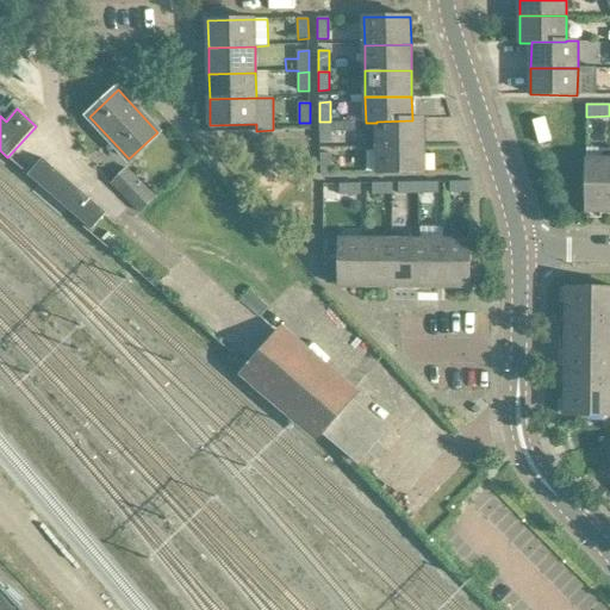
[(378,148),(424,147),(423,118),(412,119),(412,120),(377,122),(377,123),(378,148)]
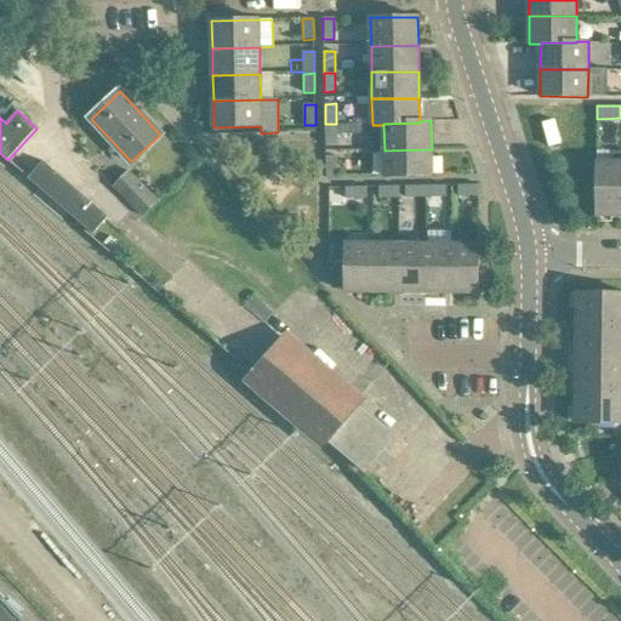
[(554,120),(541,124),(548,147),(562,143),(554,120)]
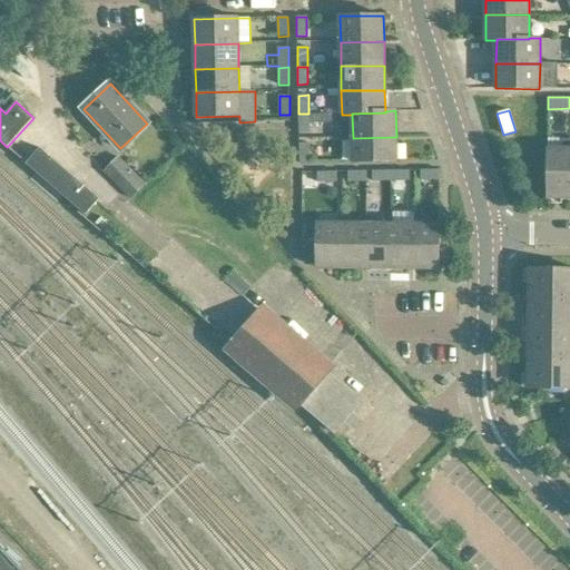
[(308,133),(308,124),(341,124),(341,114),(308,114),(298,114),(298,133),(308,133)]
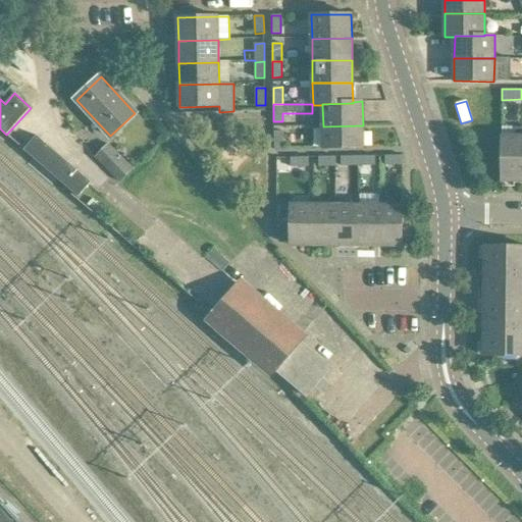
[(363,125),(323,126),(323,148),(363,148),(363,125)]
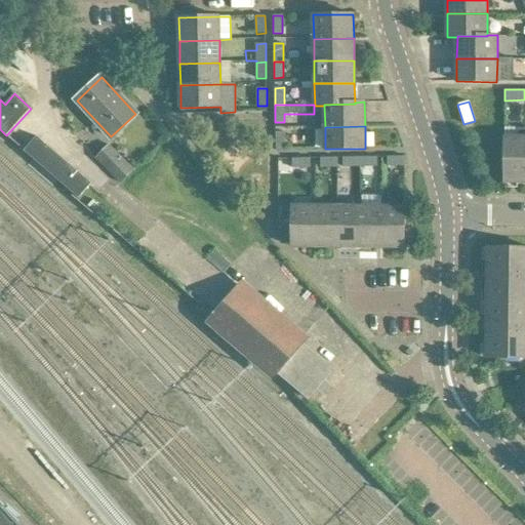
[(505,137),(505,182),(524,182),(524,128),(518,128),(518,137),(505,137)]
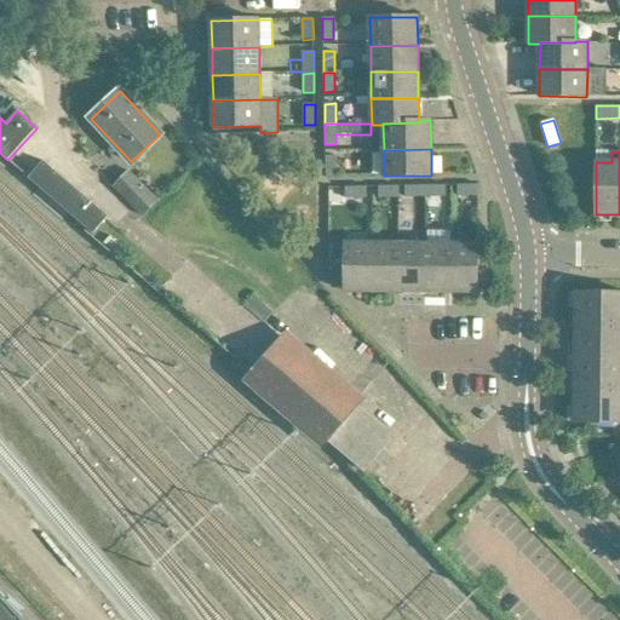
[(326,177),(328,177),(337,177),(337,156),(325,156),(326,177)]
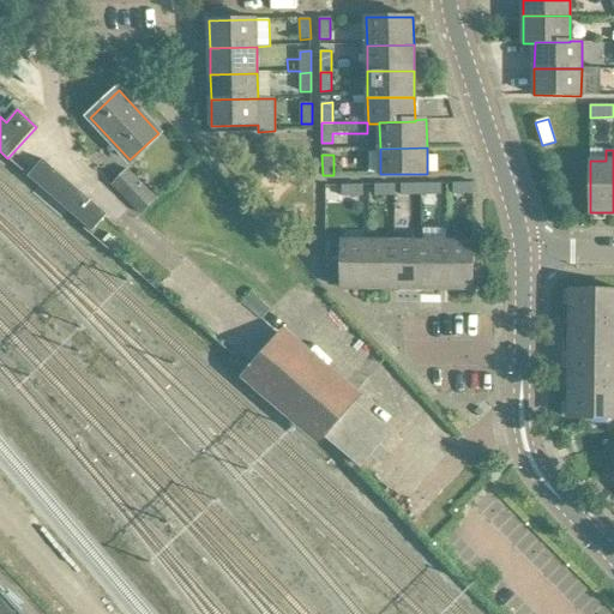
[(92,232),(107,215),(43,160),(29,175),(28,176),(86,227),(92,232)]
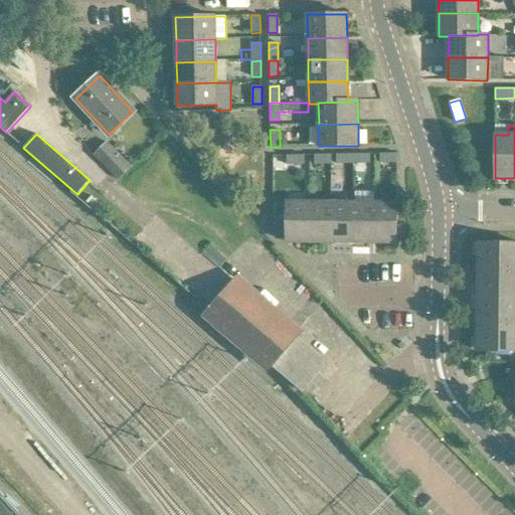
[(107,142),(94,155),(118,179),(131,167),(107,142)]
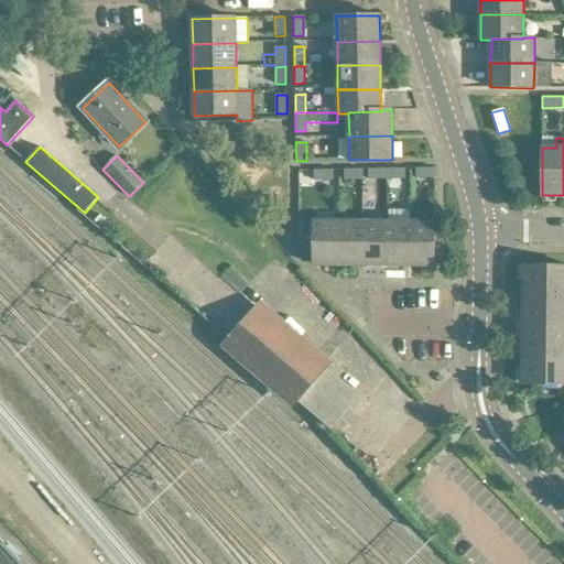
[(416,177),(435,177),(435,167),(416,167),(416,177)]
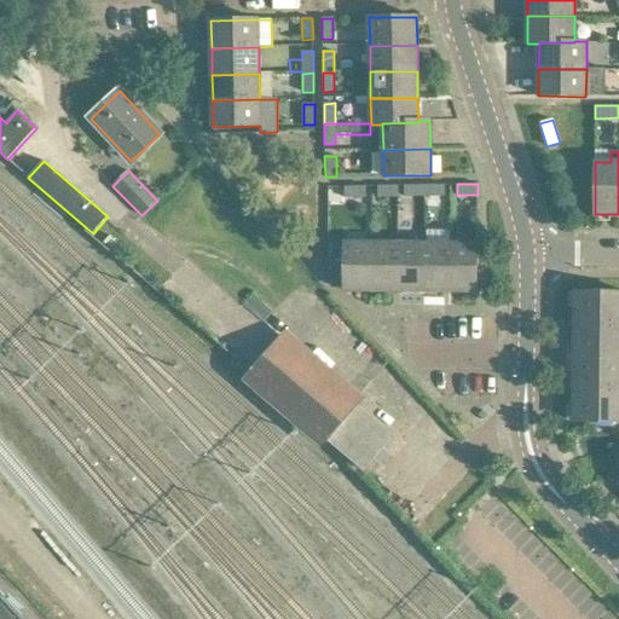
[(379,197),(399,196),(398,185),(377,186),(379,197)]
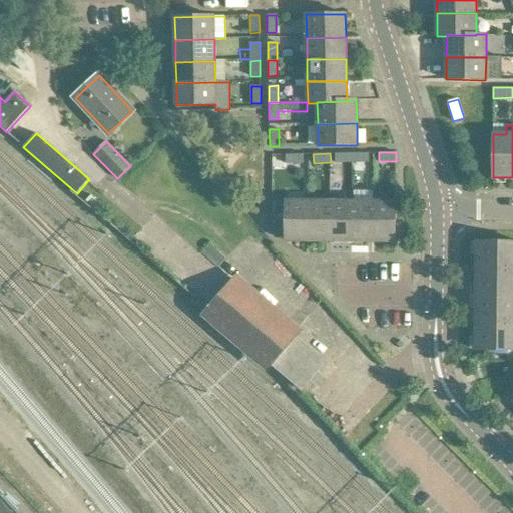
[(336,162),(352,162),(352,153),(336,153),(336,162)]
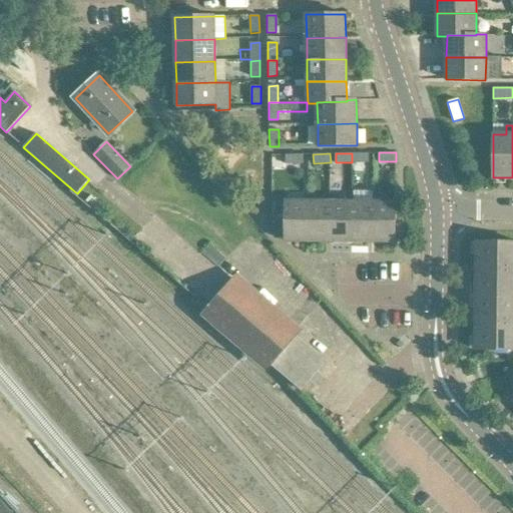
[(352,153),(352,162),(369,162),(369,153),(352,153)]
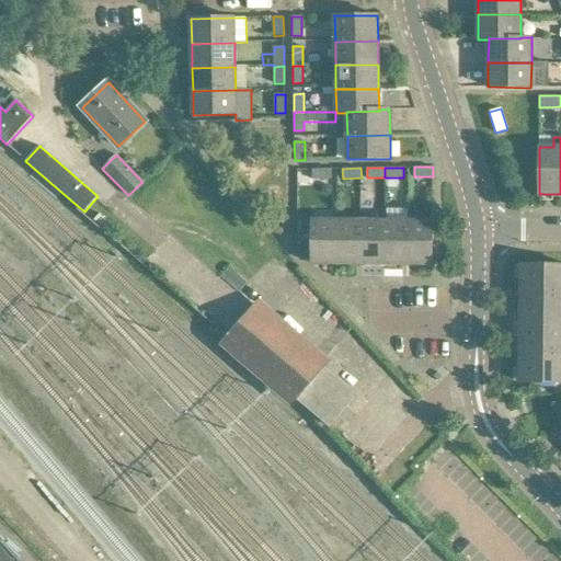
[(331,169),(312,169),(312,179),(332,179),(331,169)]
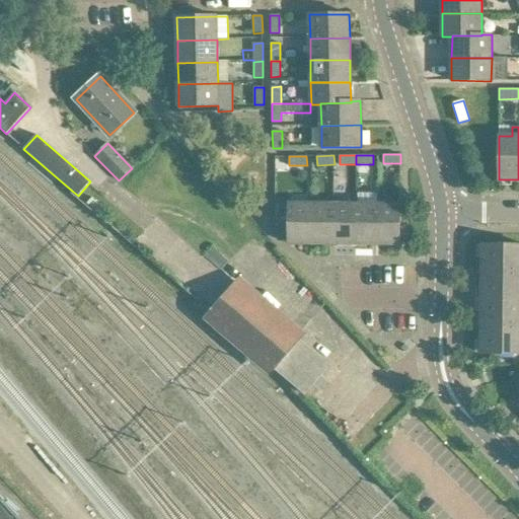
[(310,243),(310,204),(289,204),(288,243),(310,243)]
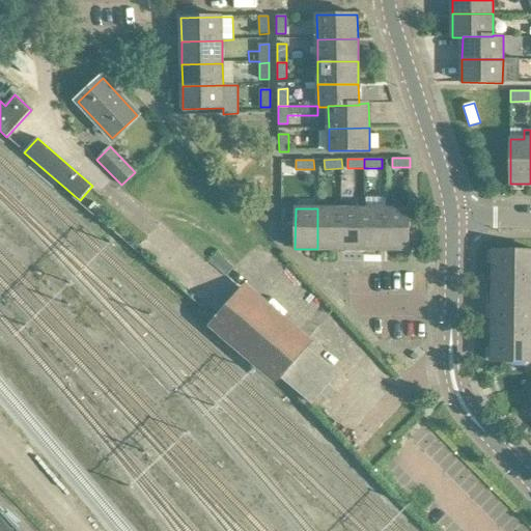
[(340,249),(340,208),(317,208),(317,249),(340,249)]
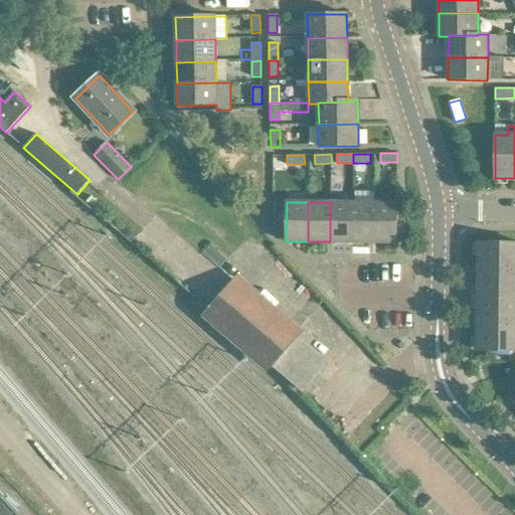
[(352,242),(352,203),(330,202),(330,241),(352,242)]
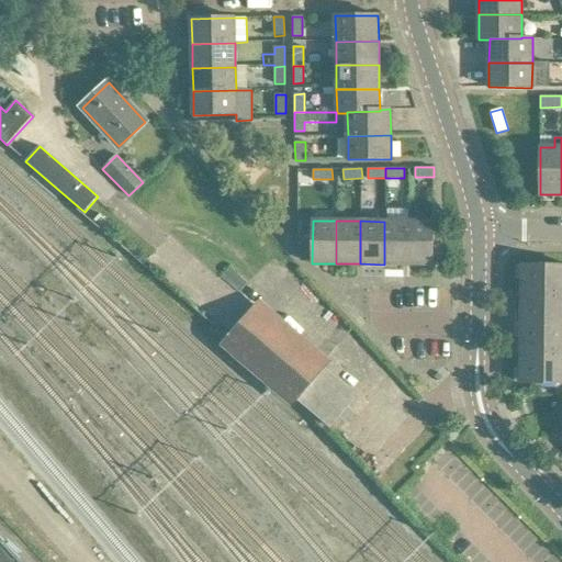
[(407,265),(408,222),(384,222),(384,265),(407,265)]
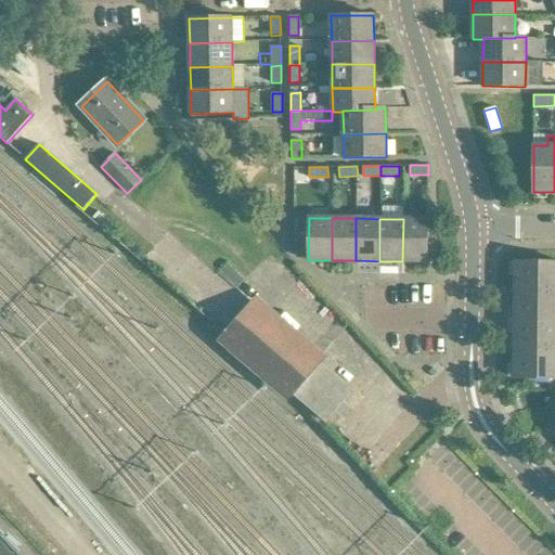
[(427,261),(428,219),(403,219),(402,261),(427,261)]
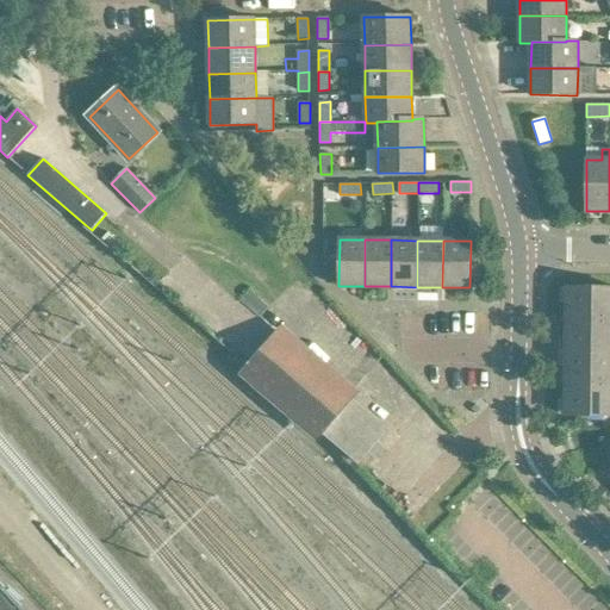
[(259,316),(267,305),(246,287),(231,303),(236,306),(219,327),(248,350),(268,324),(259,316)]
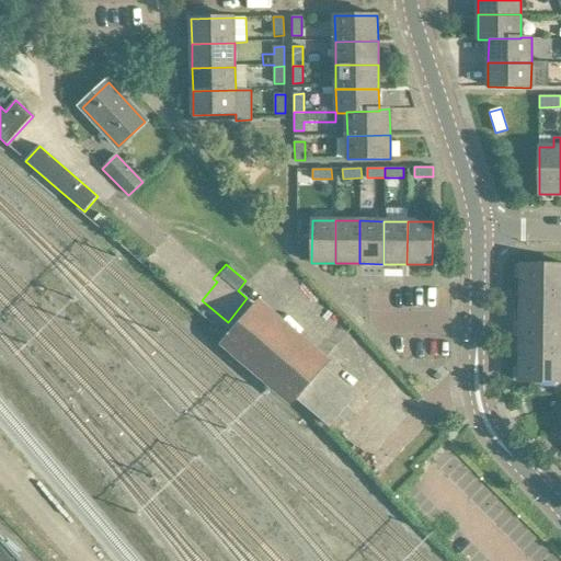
[(560,264),(522,264),(519,382),(560,382),(560,264)]
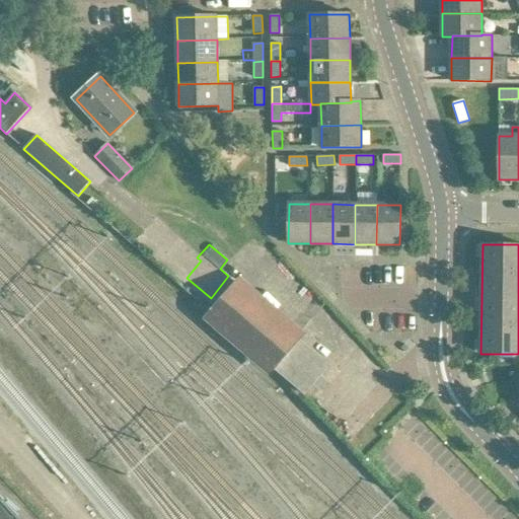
[(295,338),(234,285),(211,311),(211,312),(297,386),(304,392),(313,382),(321,388),(326,382),(318,376),(326,366),(295,338)]
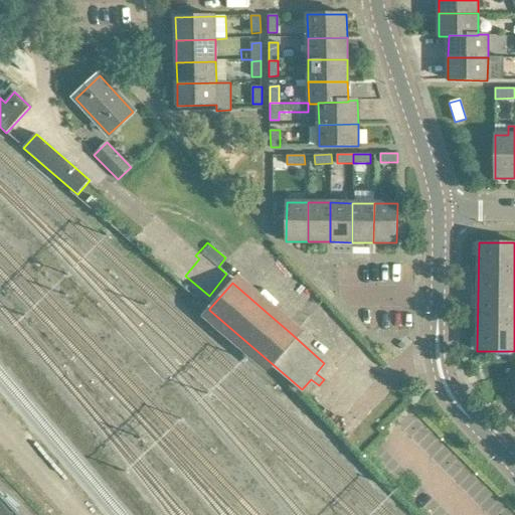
[(19,514),(0,494),(0,514),(19,514)]
